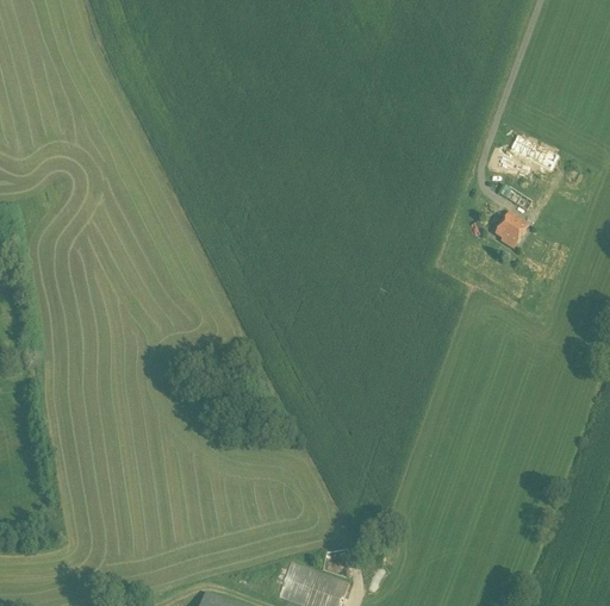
[(556,155),(518,133),(510,147),(549,168),(556,155)]
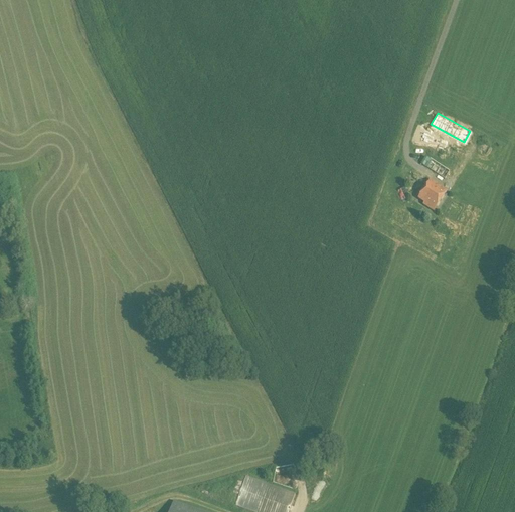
[(446,176),(450,169),(425,154),(421,161),(446,176)]
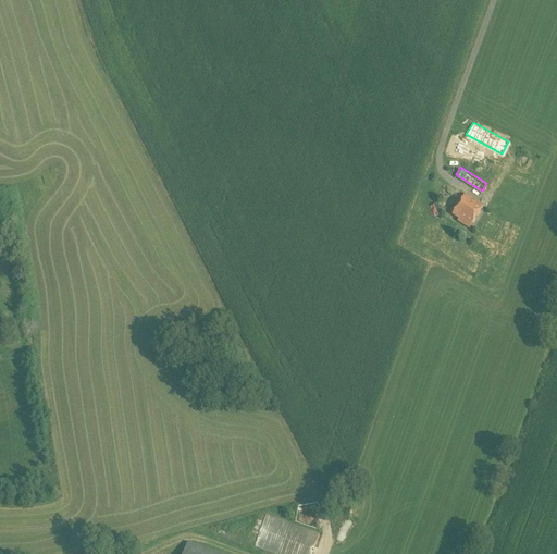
[(465,193),(452,212),(459,217),(458,219),(469,226),(483,205),(465,193)]
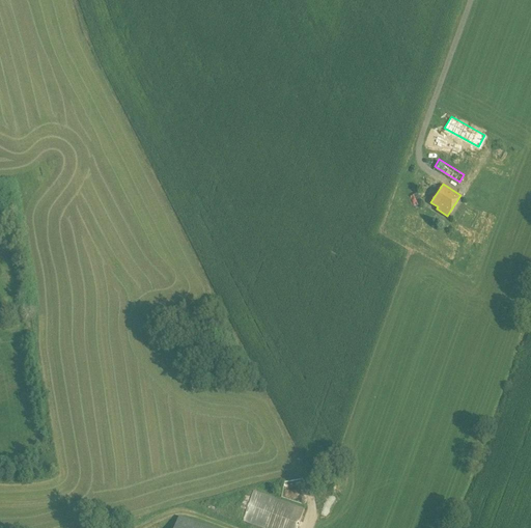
[(417,203),(422,200),(418,191),(413,193),(417,203)]
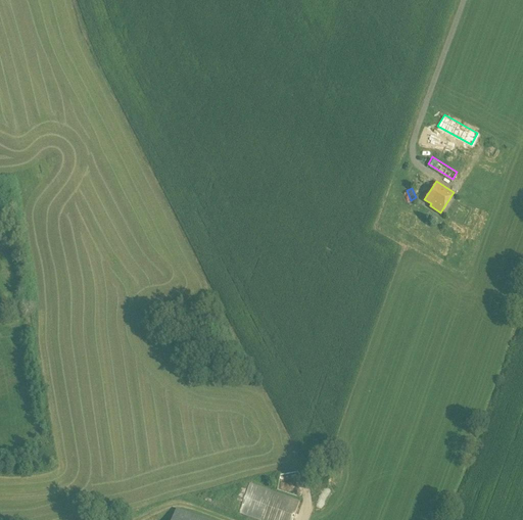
[(280,473),(284,491),(304,487),(300,469),(280,473)]
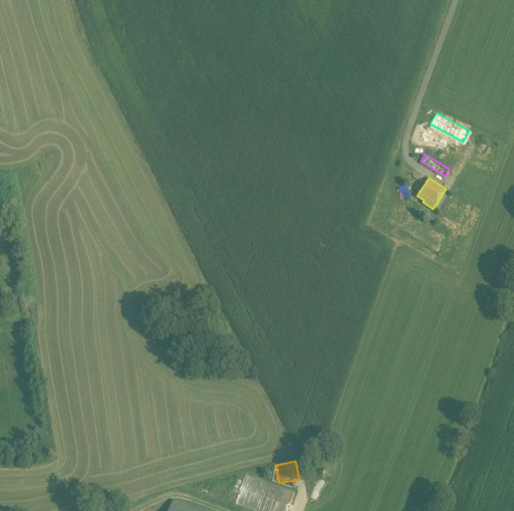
[(209,510),(174,498),(169,510),(209,510)]
